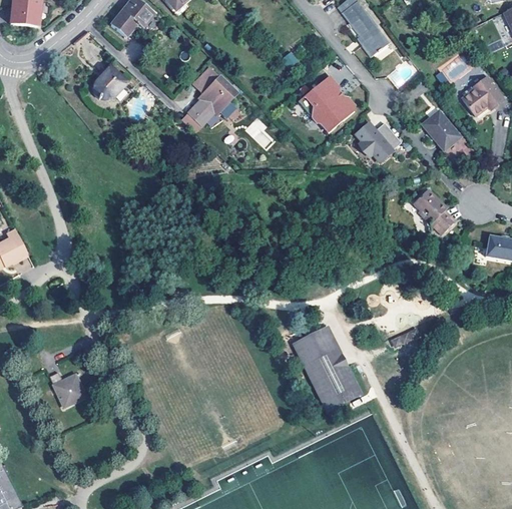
[(12,0),(10,24),(37,26),(38,12),(39,0),(12,0)]
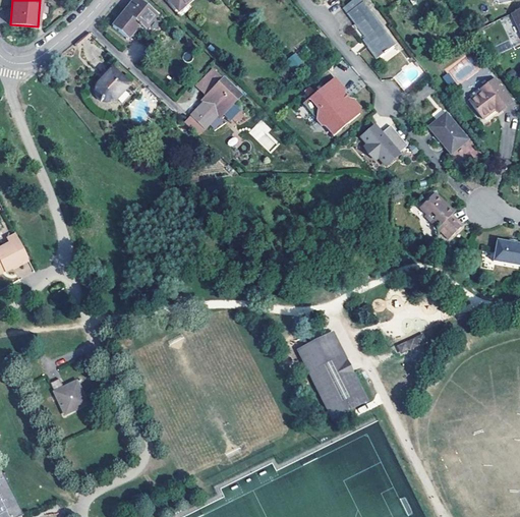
[(130,0),(119,14),(111,23),(126,36),(137,22),(143,26),(156,12),(140,0),(130,0)]
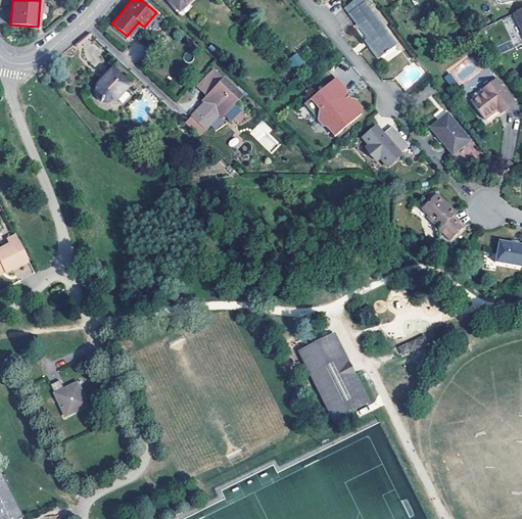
[(171,0),(178,8),(187,0),(171,0)]
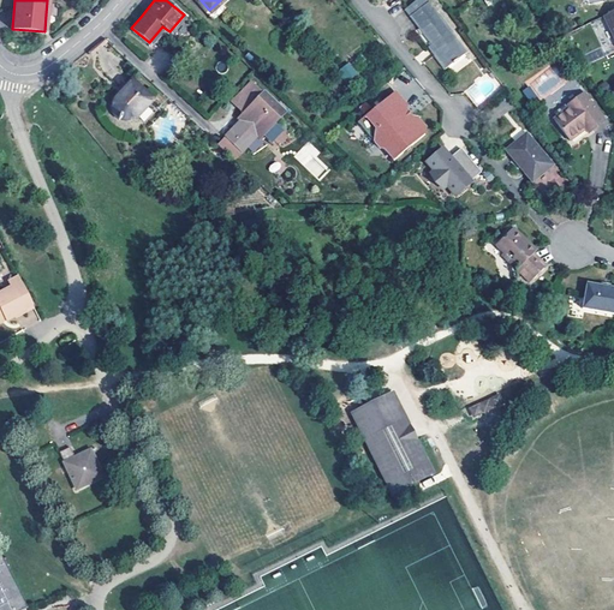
[(455,58),(462,53),(454,43),(458,41),(425,0),(412,0),(403,9),(436,51),(431,54),(443,67),(452,61),(452,63),(457,59),(455,58)]
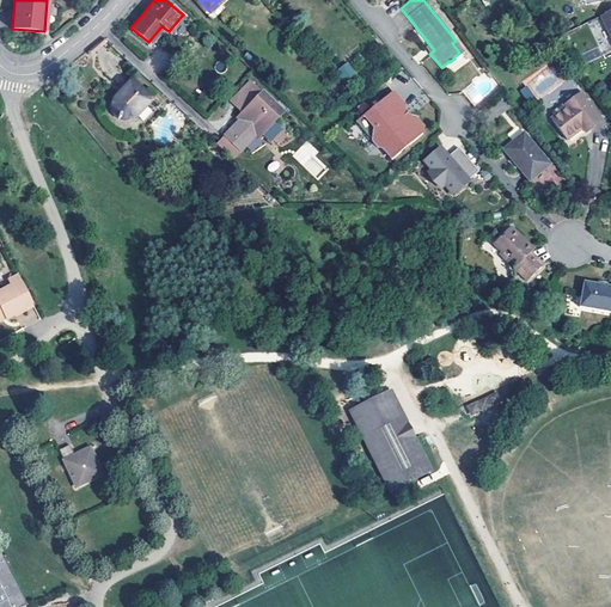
[(610,6),(584,19),(598,53),(610,46),(610,6)]
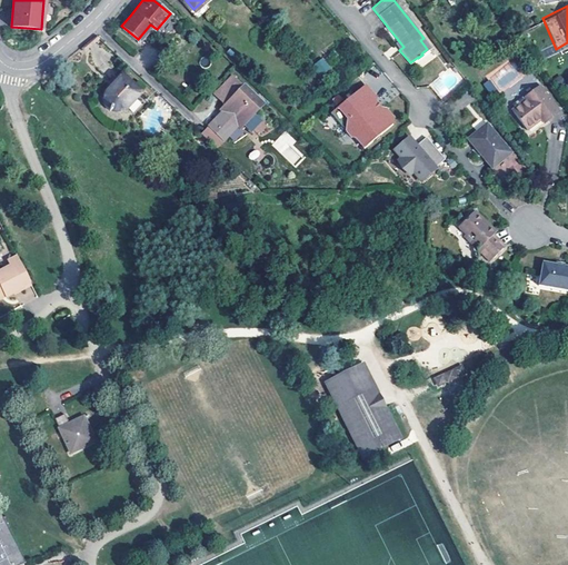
[(420,40),(427,49),(430,47),(424,38),(420,40)]
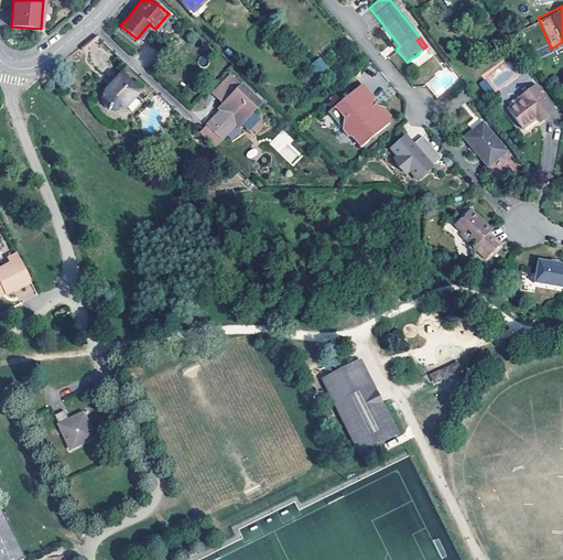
[(309,58),(313,70),(326,64),(322,53),(309,58)]
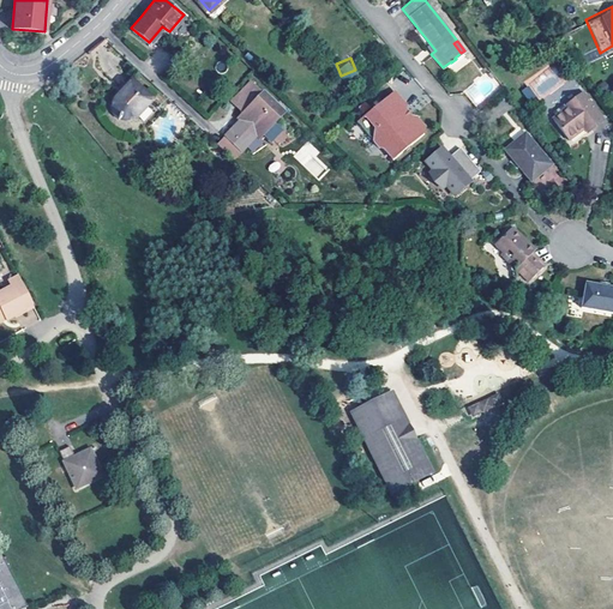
[(152,94),(131,74),(114,95),(113,98),(113,102),(114,108),(118,112),(121,114),(125,114),(128,114),(132,113),(137,112),(152,94)]
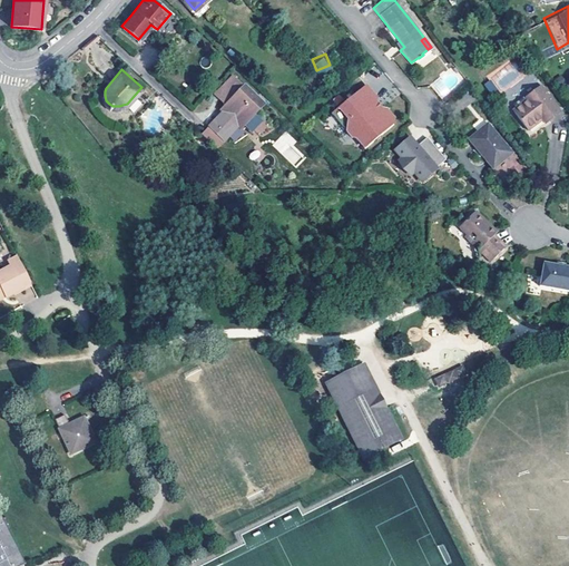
[(214,88),(216,89),(232,74),(229,72),(214,88)]
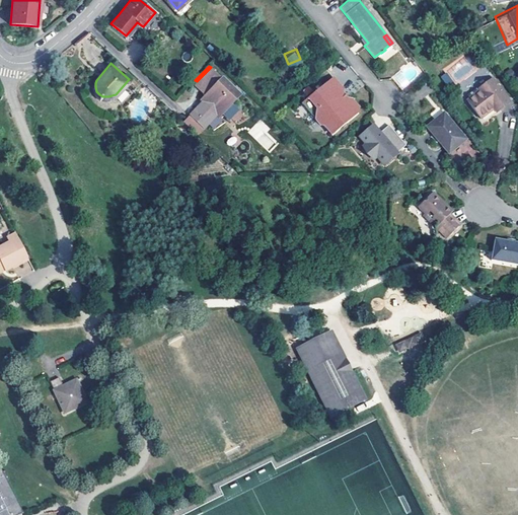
[(236,92),(211,67),(197,81),(203,87),(200,90),(203,92),(198,96),(199,97),(200,98),(188,113),(199,125),(204,120),(213,111),(215,114),(230,98),(236,92)]
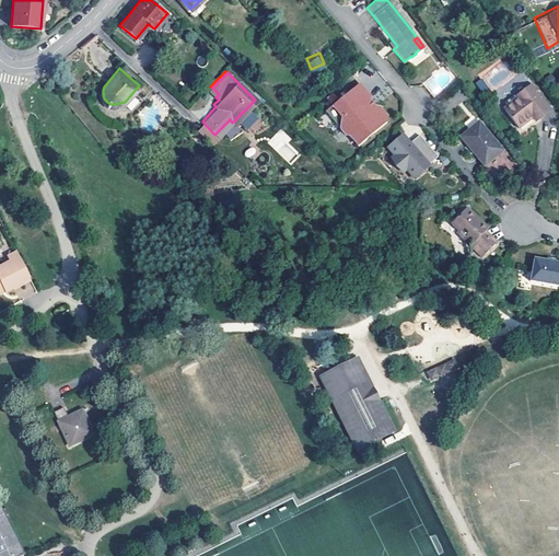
[(359,82),(332,105),(341,116),(340,128),(345,134),(349,134),(358,145),(386,120),(386,115),(379,106),(374,105),(368,99),(369,94),(359,82)]
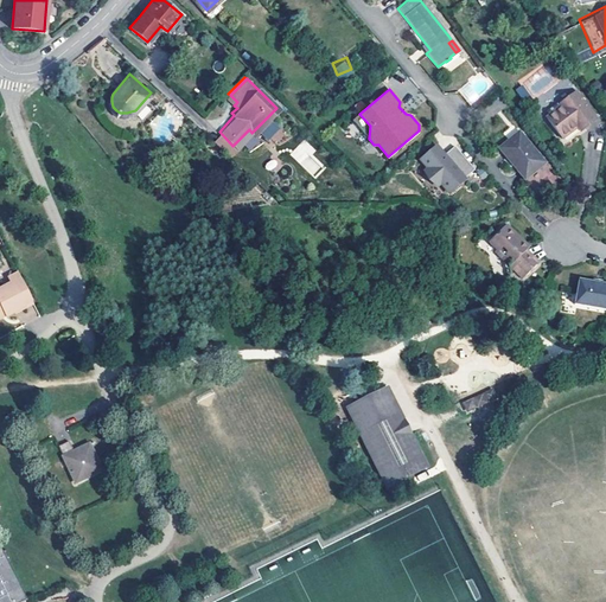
[(561,136),(576,126),(581,122),(584,126),(595,116),(574,90),(560,101),(561,103),(546,115),(561,136)]
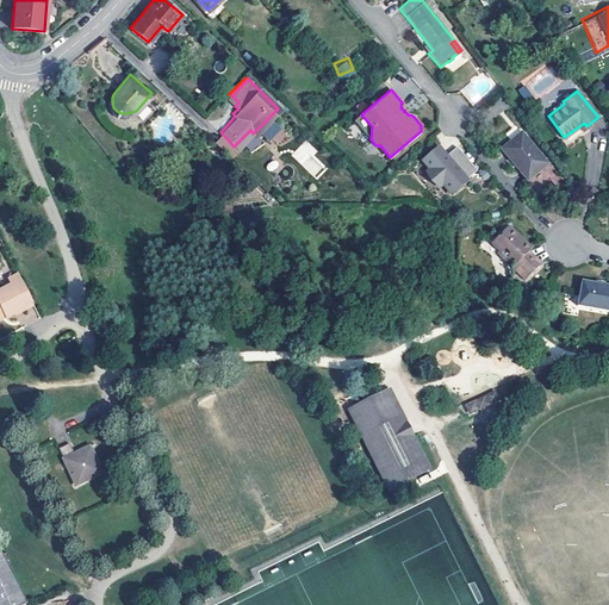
[(372,126),(361,114),(354,120),(371,139),(372,126)]
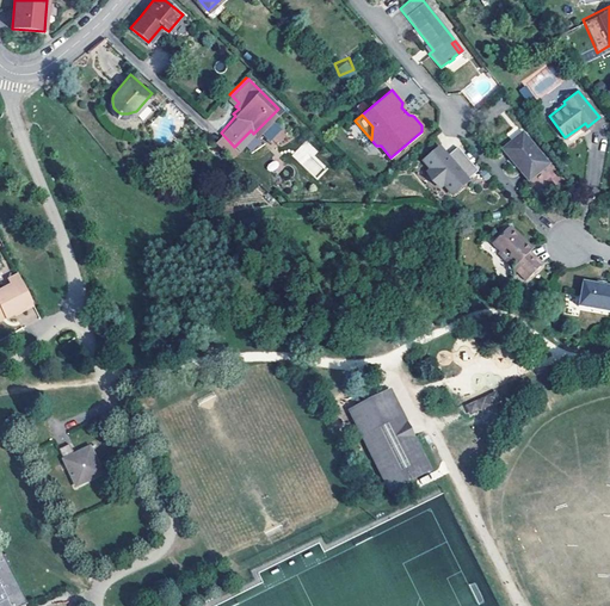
[(285,129),(271,116),(253,134),(251,130),(240,141),(247,148),(262,140),(257,135),(259,133),(265,137),(267,134),(273,140),(285,129)]
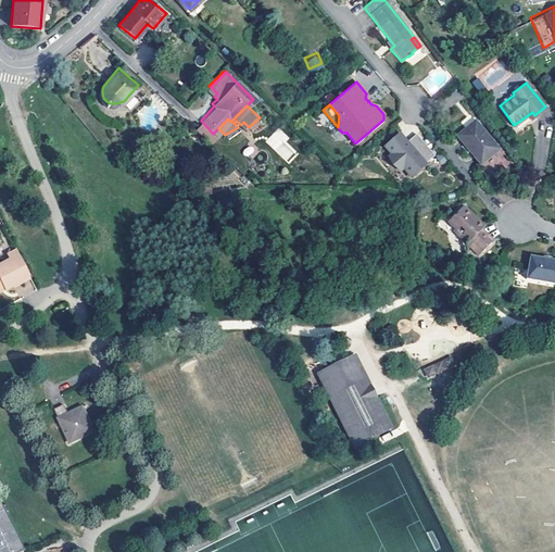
[(497,148),(474,120),(456,134),(480,162),(497,148)]
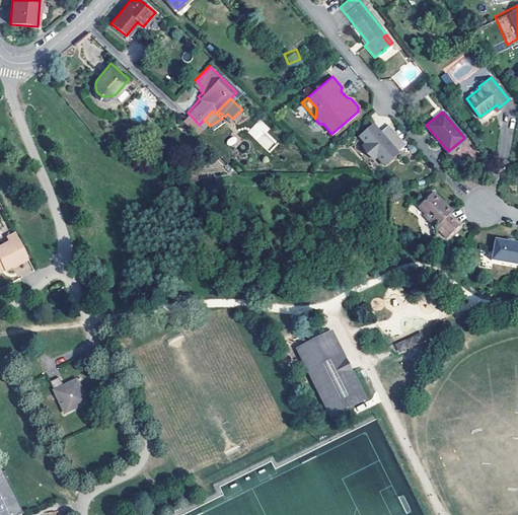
[(278,139),(266,128),(269,125),(259,115),(246,128),(268,149),(278,139)]
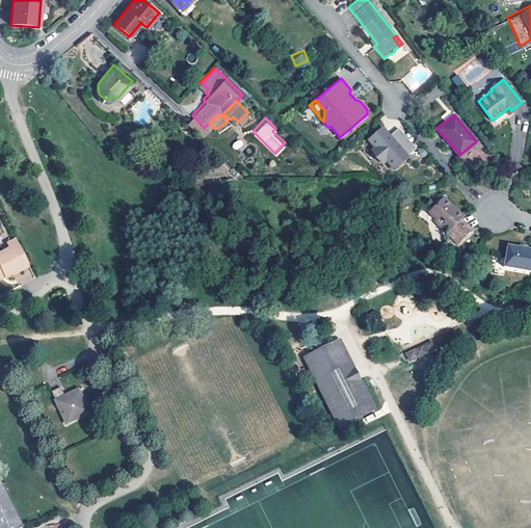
[(416,148),(398,127),(389,135),(383,128),(370,139),(375,147),(372,149),(376,157),(383,161),(386,159),(393,167),(416,148)]
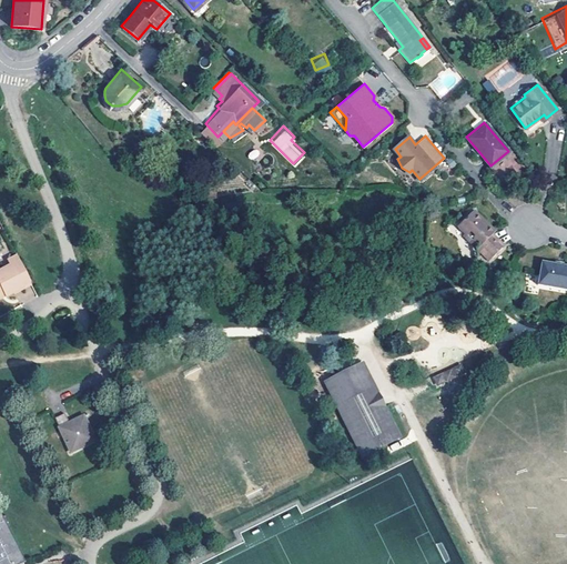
[(476,207),(459,223),(466,231),(473,238),(471,240),(488,260),(504,244),(495,235),(493,233),(496,229),(476,207)]
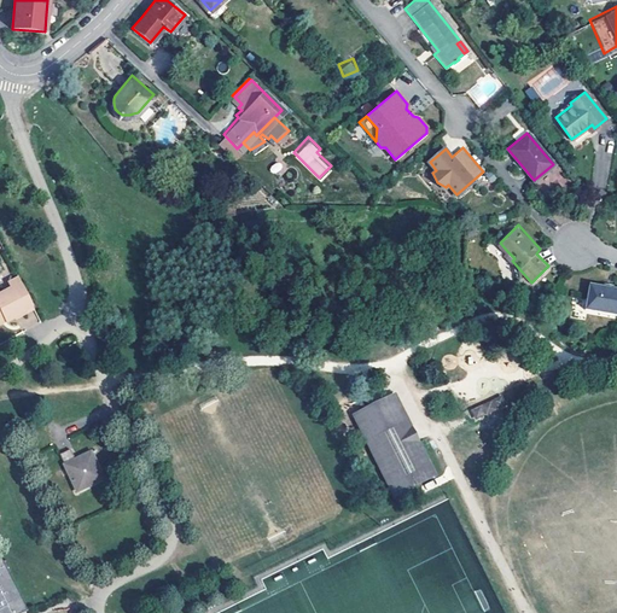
[(514,258),(507,251),(505,254),(512,261),(514,258)]
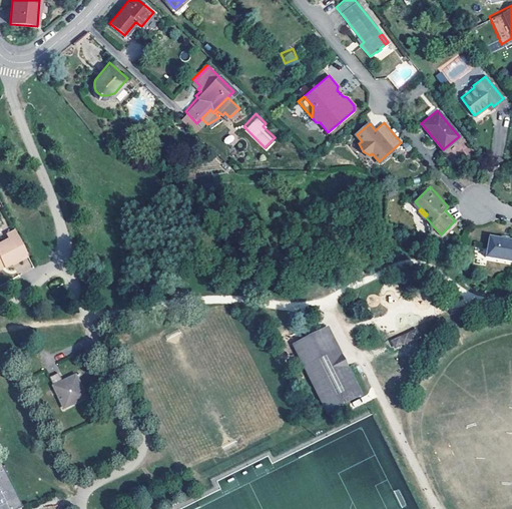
[(0,264),(2,263),(4,267),(18,259),(17,257),(25,252),(13,229),(5,233),(7,238),(0,242),(0,264)]
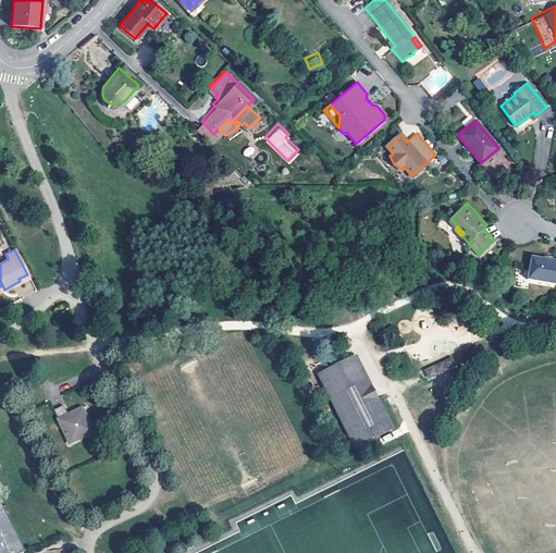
[(555,258),(551,258),(542,257),(529,254),(524,278),(555,283),(555,258)]
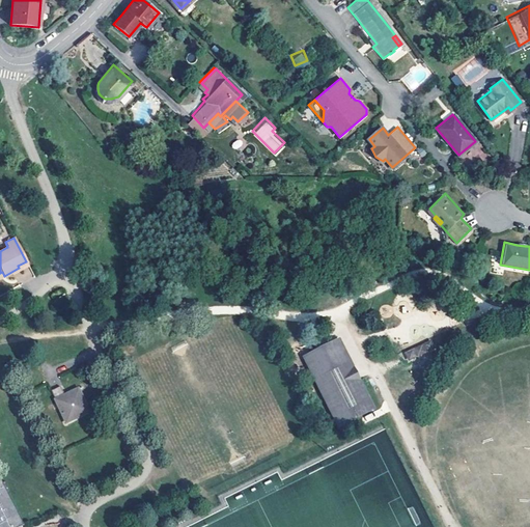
[(402,350),(408,359),(434,343),(428,334),(402,350)]
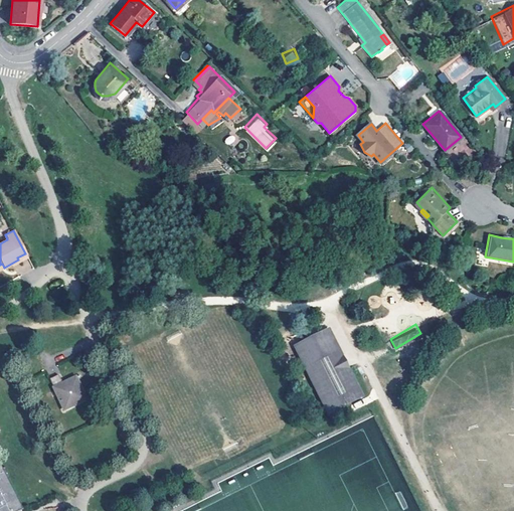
[(321,329),(288,345),(323,413),(356,396),(321,329)]
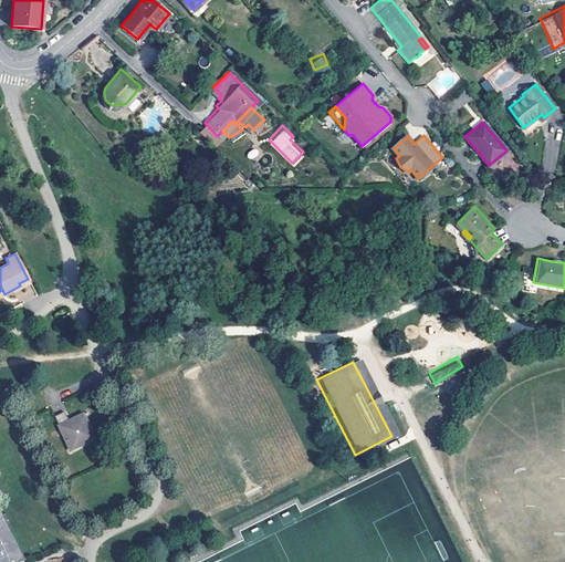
[(63,412),(53,416),(69,449),(93,437),(82,415),(69,422),(63,412)]
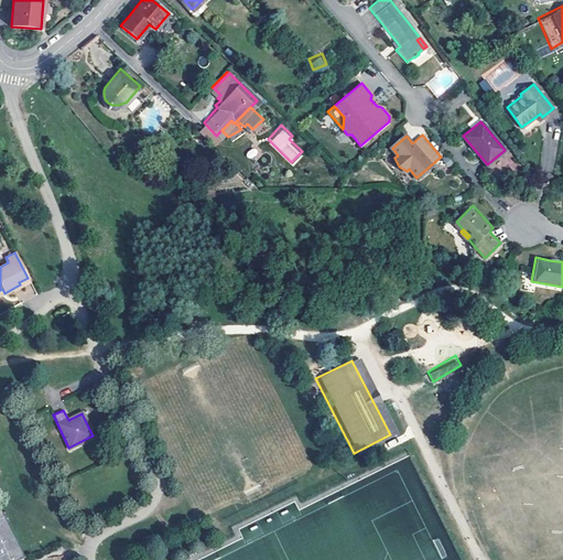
[(0,559),(17,559),(24,557),(6,519),(7,518),(4,510),(2,513),(0,508),(0,559)]
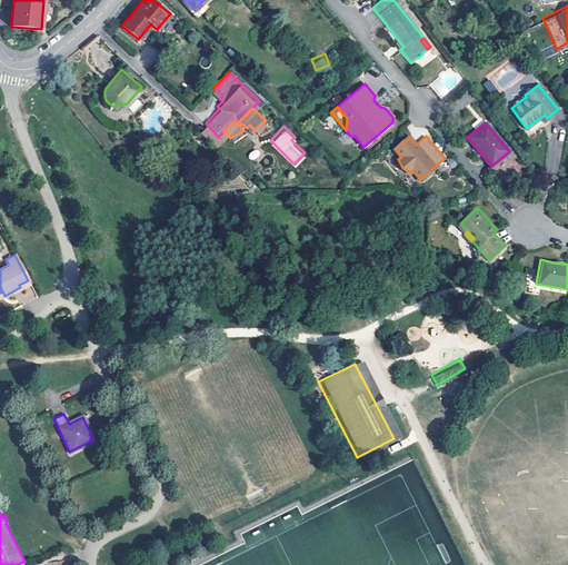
All buildings are outlined.
